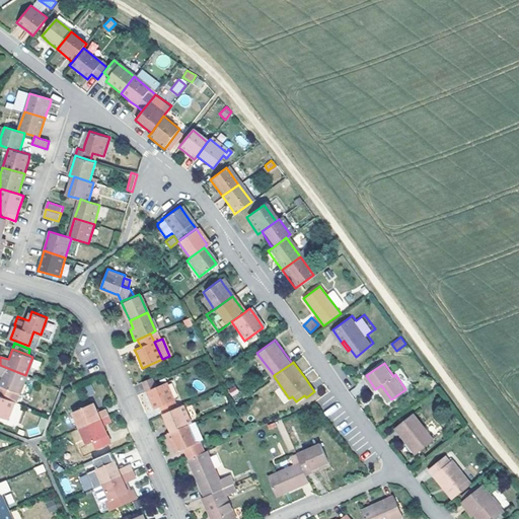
[(0,372),(3,373),(2,376),(0,380),(0,390),(14,396),(15,394),(18,395),(25,375),(0,365),(0,372)]
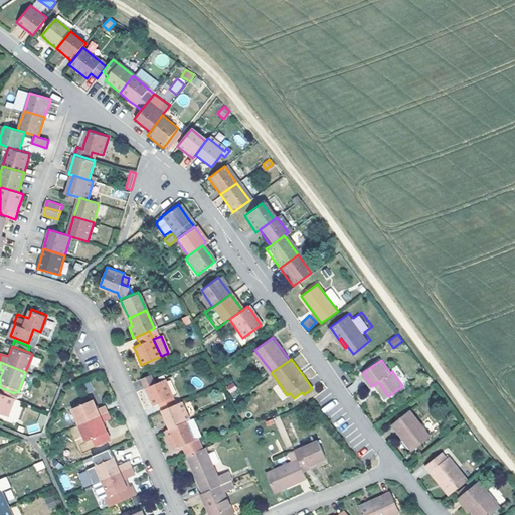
[(151,373),(142,377),(146,387),(155,383),(151,373)]
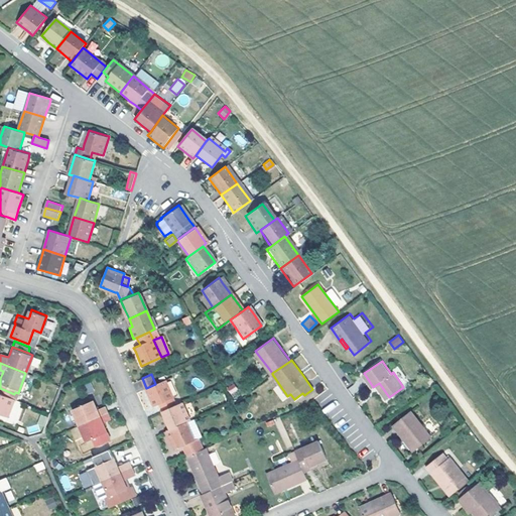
[(161,410),(176,404),(165,379),(155,384),(146,388),(147,390),(153,406),(158,403),(161,410)]
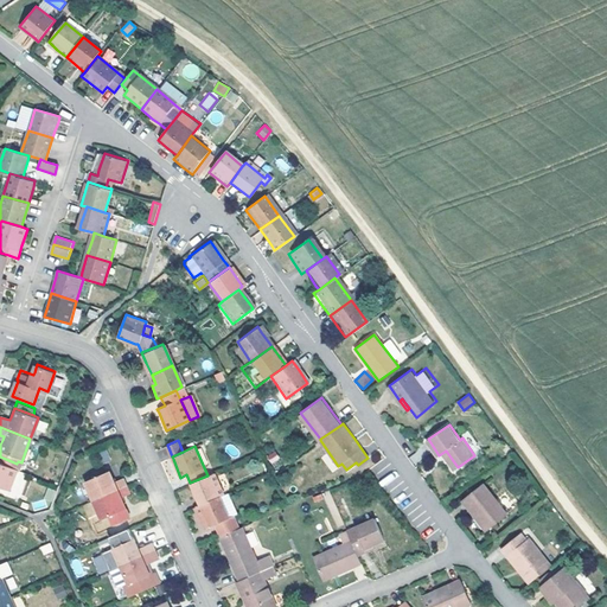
[(267,455),(270,464),(280,459),(275,451),(267,455)]
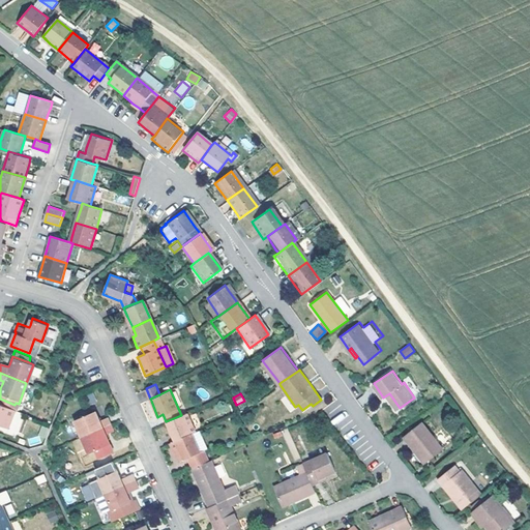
[(396,410),(400,408),(389,393),(386,395),(396,410)]
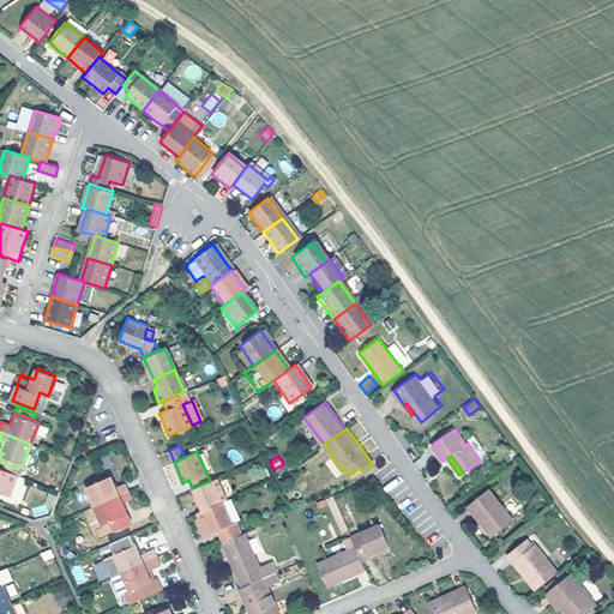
[(17,469),(0,462),(0,492),(7,495),(16,475),(14,475),(17,469)]
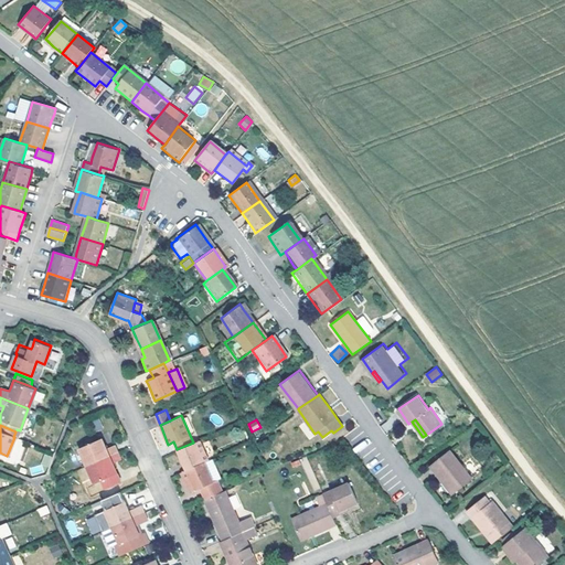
[(81,447),(88,466),(118,452),(115,445),(107,448),(106,446),(103,438),(81,447)]
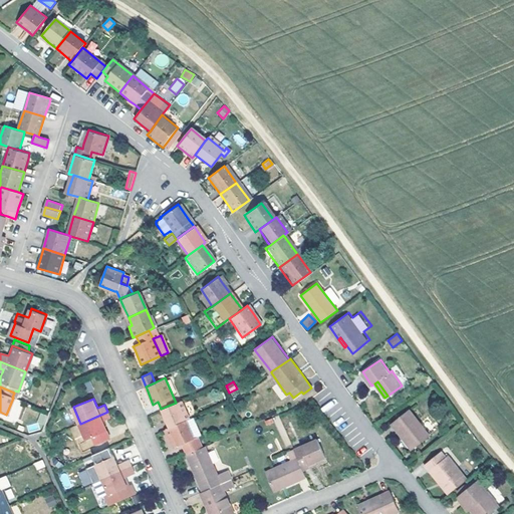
[(165,418),(169,428),(185,421),(189,419),(181,401),(176,403),(161,409),(165,418)]
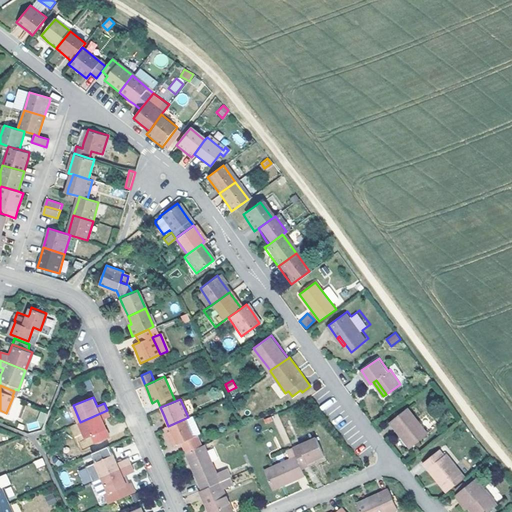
[(428,434),(408,407),(390,420),(411,447),(428,434)]
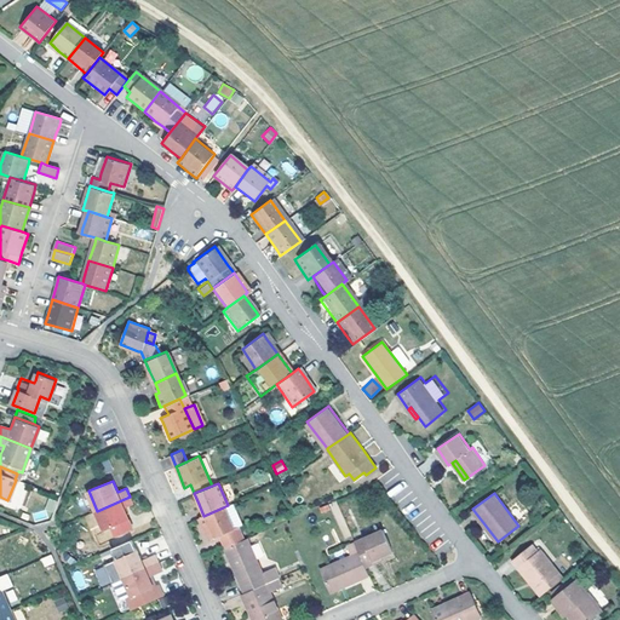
[(132,504),(130,497),(97,511),(105,529),(112,527),(115,537),(133,528),(125,507),(132,504)]
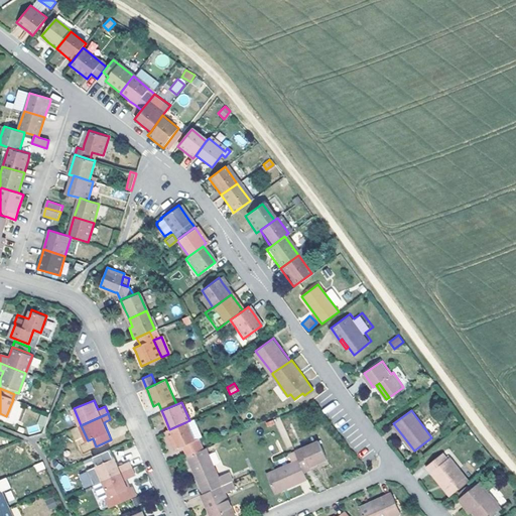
[(169,429),(163,431),(169,444),(171,443),(174,449),(182,445),(186,457),(202,450),(197,439),(201,437),(192,419),(189,420),(185,422),(169,429)]
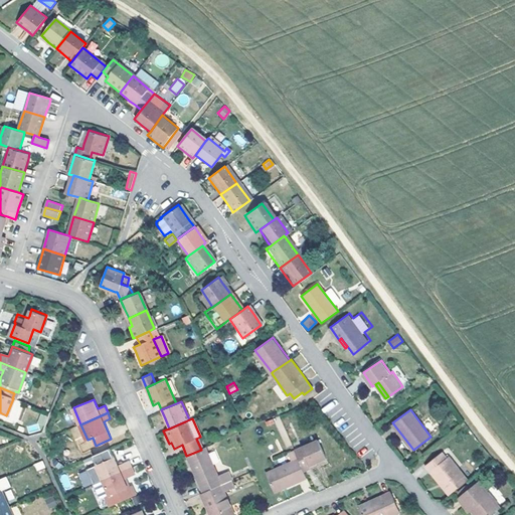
[(89,449),(96,446),(93,438),(88,440),(86,441),(89,449)]
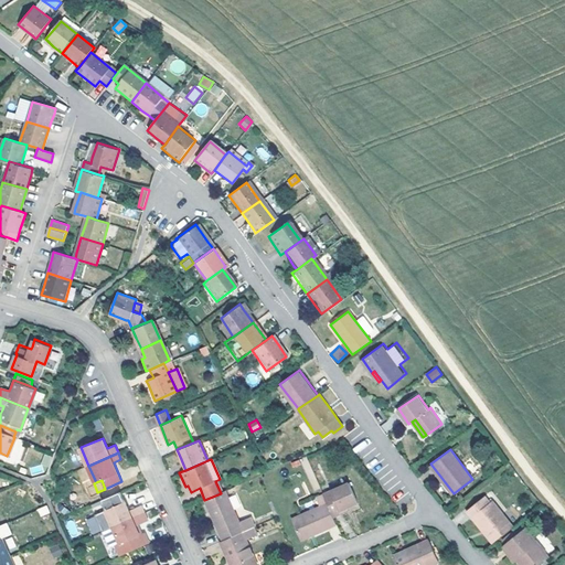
[(336,512),(343,509),(353,504),(345,486),(320,497),(323,505),(330,519),(338,515),(336,512)]
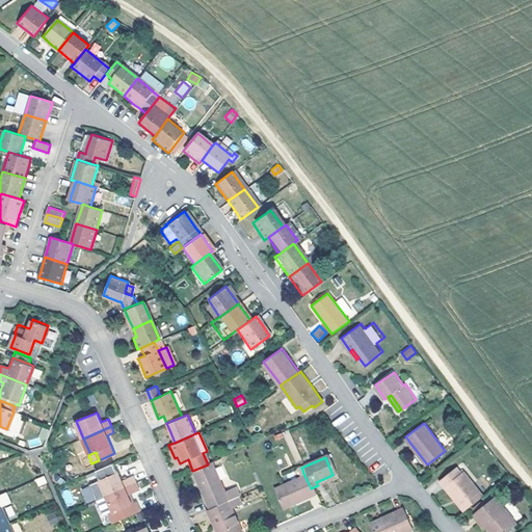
[(89,484),(97,501),(136,483),(133,476),(125,479),(122,480),(114,462),(96,471),(99,480),(89,484)]
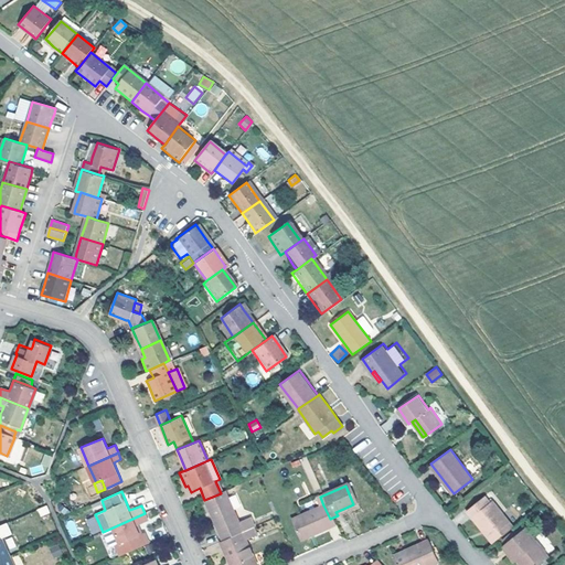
[(253,529),(256,528),(251,518),(240,522),(225,491),(221,493),(204,500),(223,542),(243,533),(253,529)]
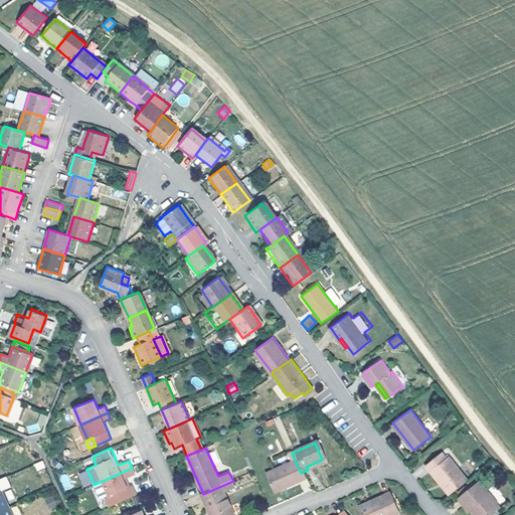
[(424,466),(430,472),(433,471),(443,484),(450,493),(467,480),(449,456),(447,458),(442,452),(424,466)]
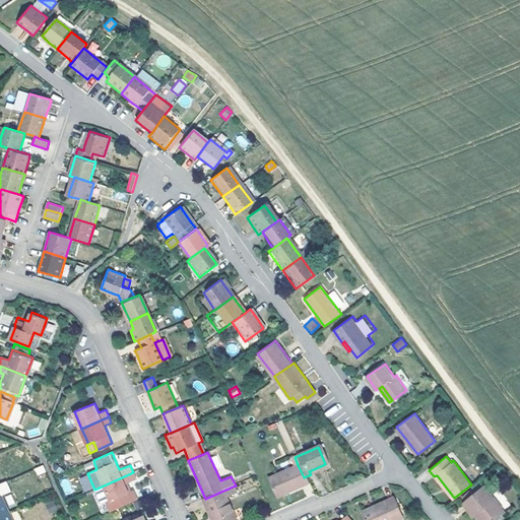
[(298,465),(295,457),(288,459),(291,467),(298,465)]
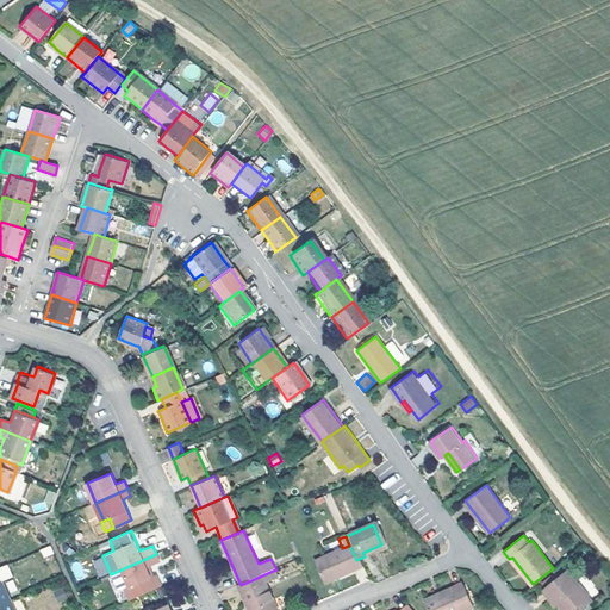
[(50,546),(39,551),(43,559),(54,554),(50,546)]
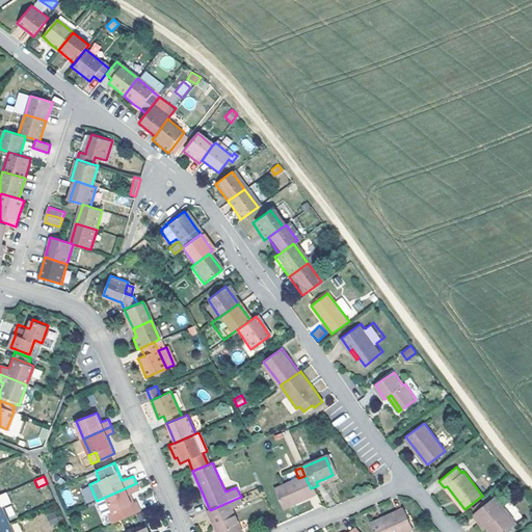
[(304,476),(298,478),(271,490),(280,510),(314,497),(311,488),(304,476)]
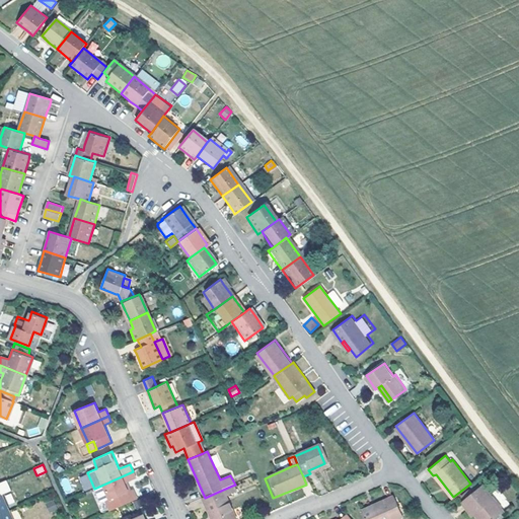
[(136,477),(133,471),(94,489),(100,503),(106,501),(115,497),(119,507),(137,499),(133,489),(128,491),(126,485),(125,483),(136,477)]
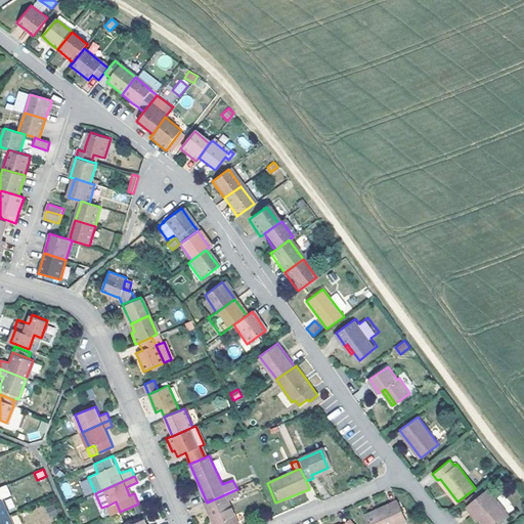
[(440,479),(437,480),(455,504),(457,501),(450,492),(440,479)]
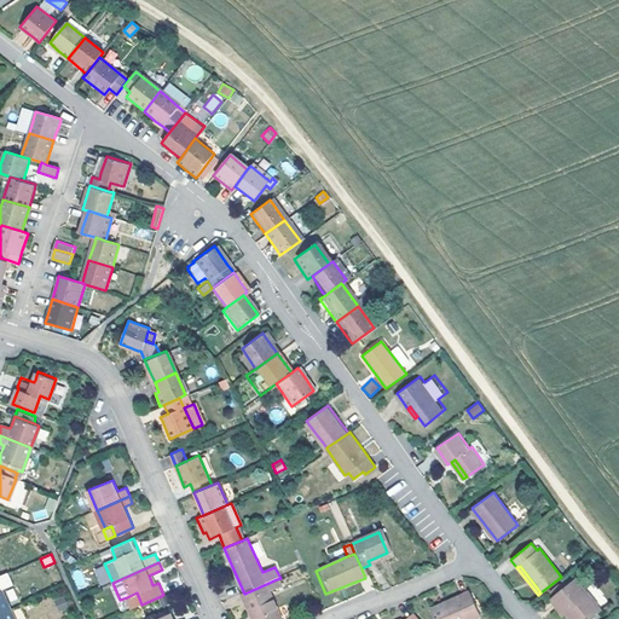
[(266,584),(270,593),(281,588),(277,579),(266,584)]
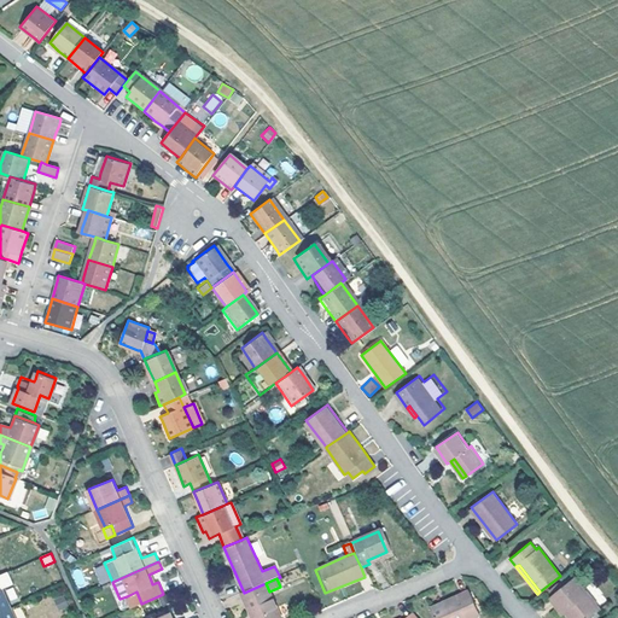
[(547,598),(551,601),(575,582),(572,578),(566,584),(565,582),(547,598)]
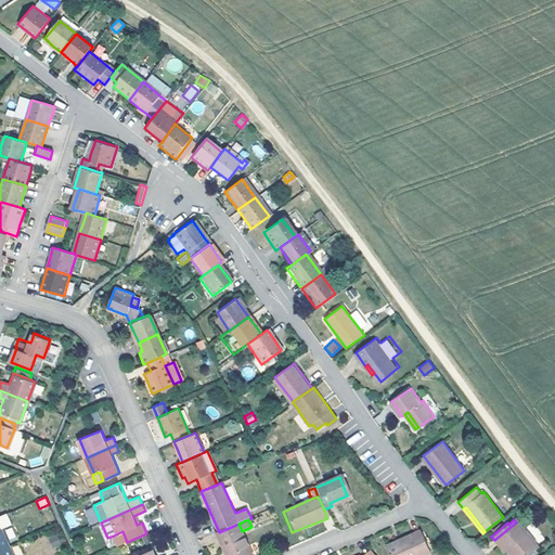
[(505,553),(507,552),(512,549),(516,554),(530,554),(539,550),(516,523),(494,540),(505,553)]
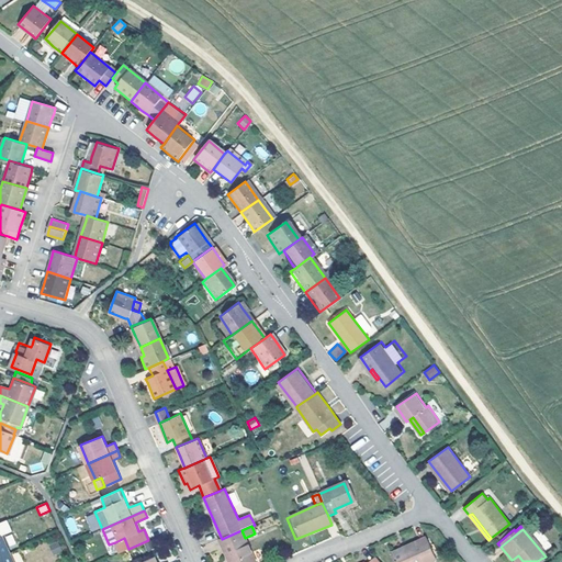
[(222,539),(218,540),(226,555),(228,554),(231,561),(255,561),(245,538),(242,530),(222,539)]
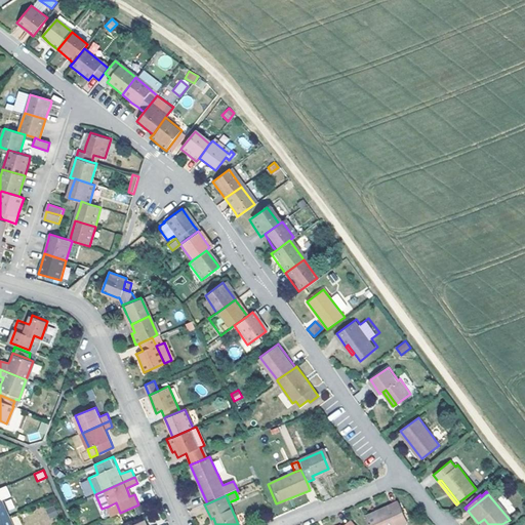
[(0,521),(8,517),(0,497),(0,521)]
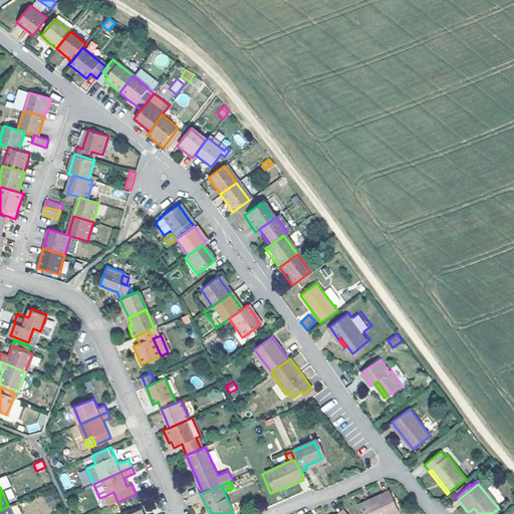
[(117,502),(113,492),(105,496),(109,505),(117,502)]
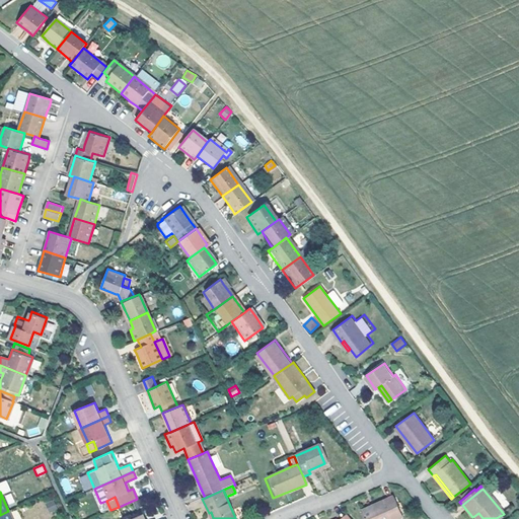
[(141,498),(134,501),(136,506),(143,503),(142,500),(141,498)]
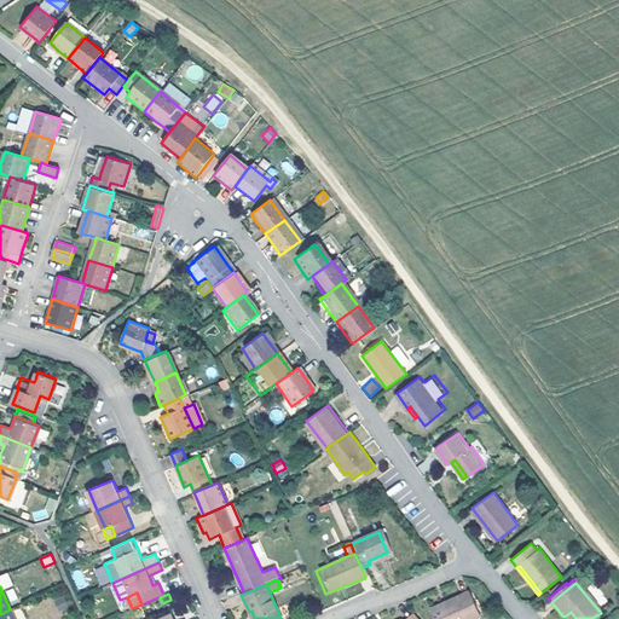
[(452,605),(431,614),(432,618),(474,618),(478,618),(467,594),(450,601),(452,605)]
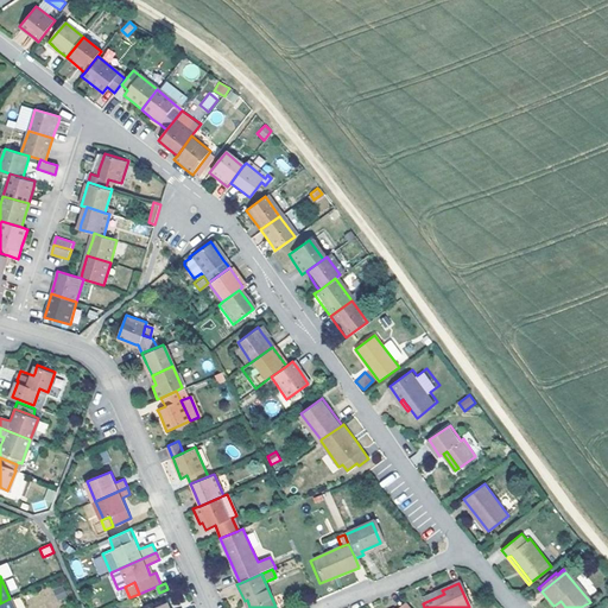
[(54,590),(58,601),(67,597),(63,587),(54,590)]
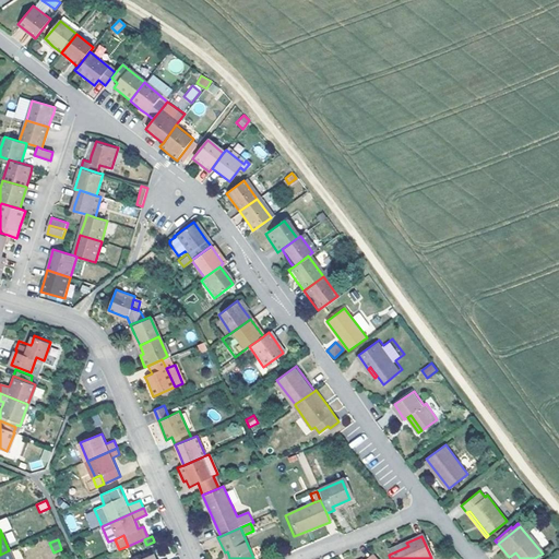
[(387,550),(389,555),(408,546),(406,543),(387,550)]
